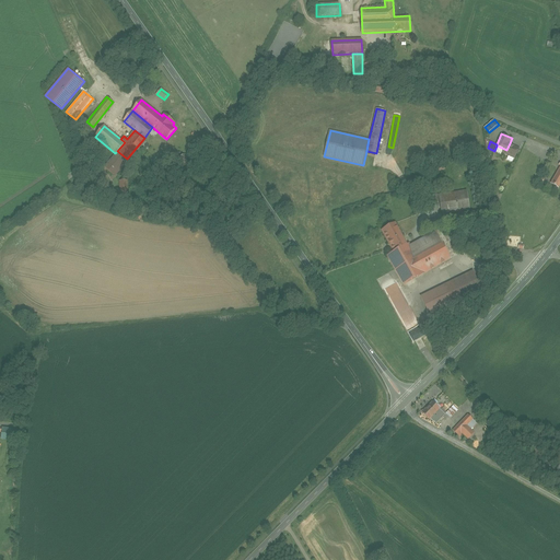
[(520,148),(510,143),(506,150),(504,149),(502,153),(515,159),(520,148)]
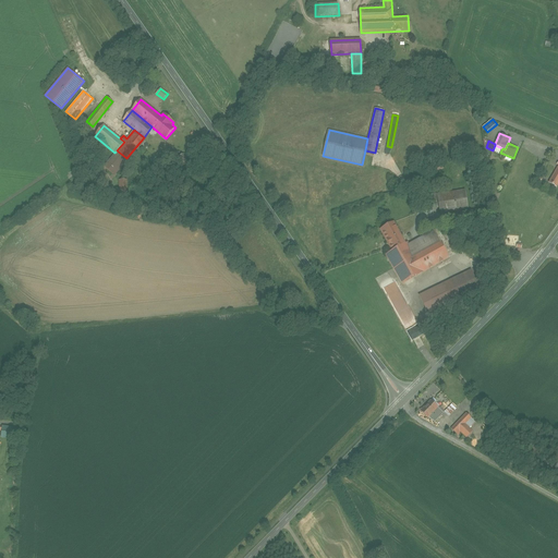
[(493,150),(486,147),(483,155),(489,158),(493,150)]
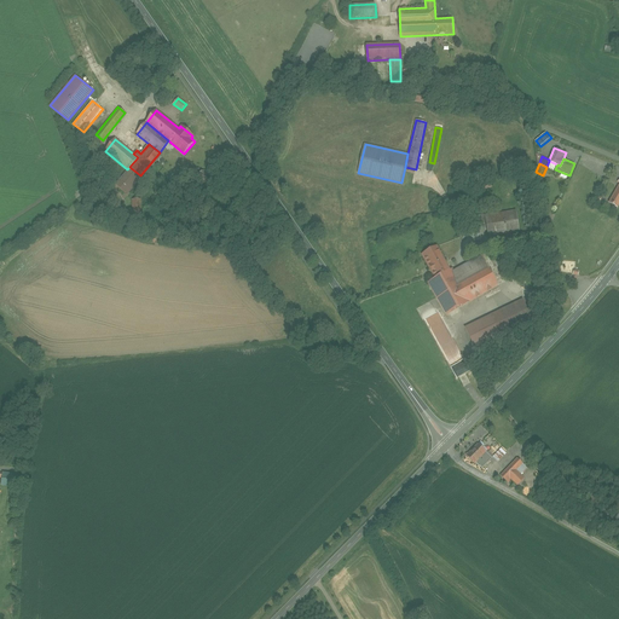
[(115,185),(127,195),(142,178),(140,175),(129,167),(127,169),(115,185)]
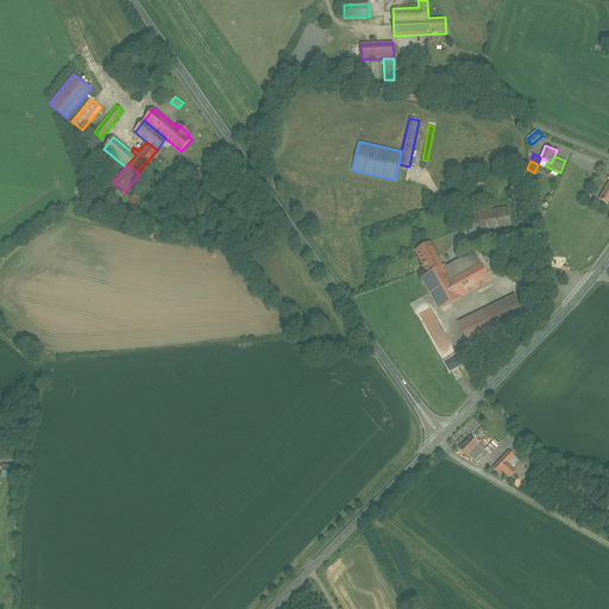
[(202,168),(194,173),(199,183),(207,179),(202,168)]
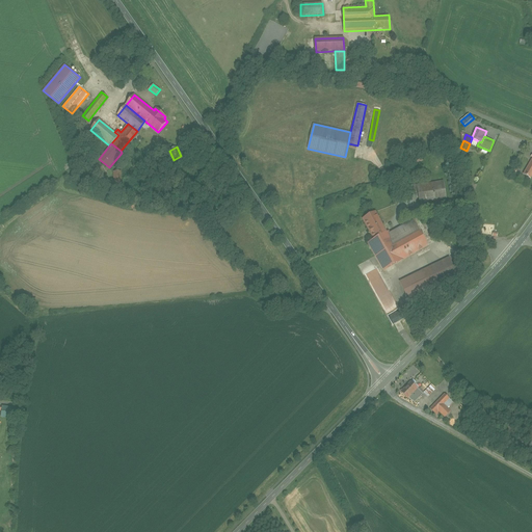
[(417,159),(413,161),(414,164),(425,160),(423,155),(416,157),(417,159)]
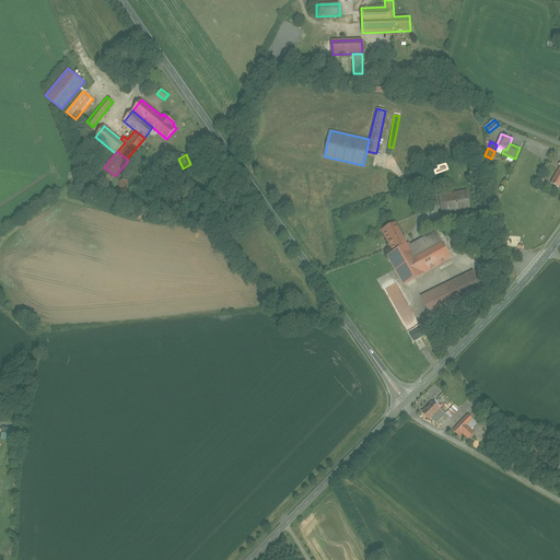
[(463,165),(452,171),(457,181),(467,176),(463,165)]
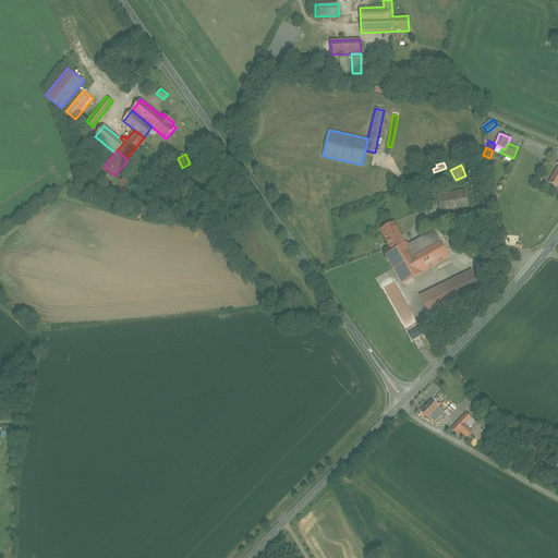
[(126,179),(119,180),(120,197),(128,196),(126,179)]
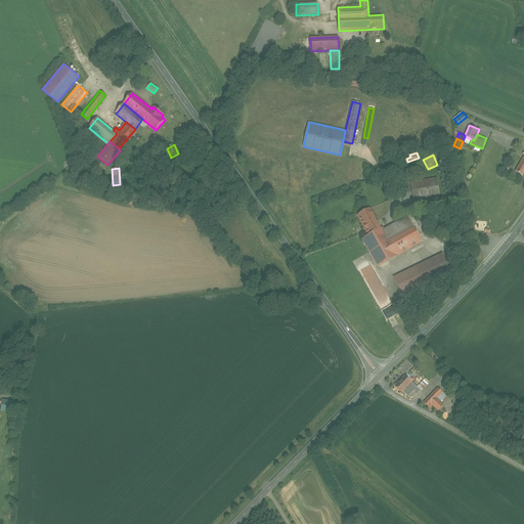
[(410,183),(413,199),(439,193),(436,178),(410,183)]
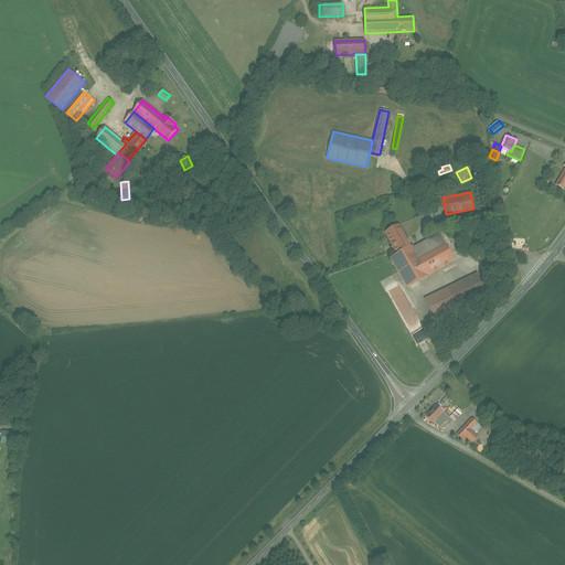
[(385,234),(397,254),(411,246),(400,226),(385,234)]
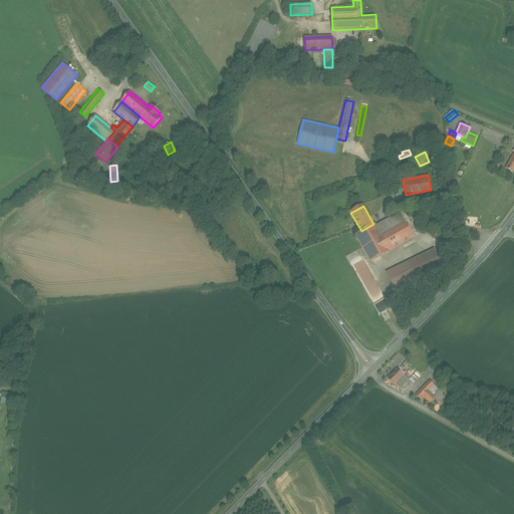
[(377,225),(392,250),(415,237),(400,212),(377,225)]
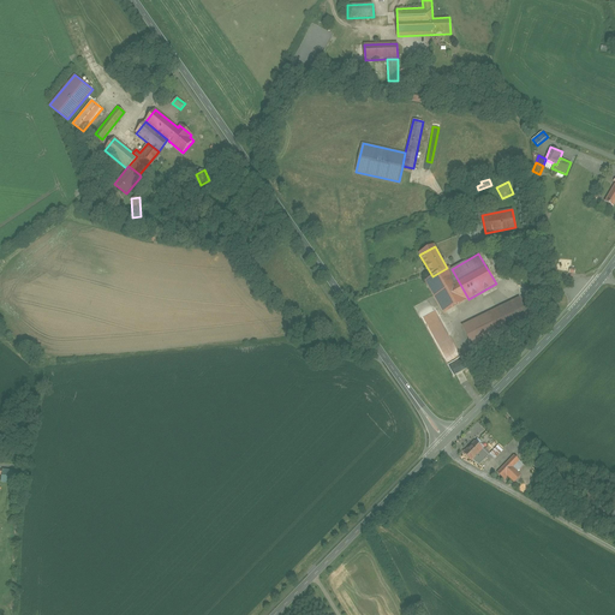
[(433,276),(425,280),(445,312),(469,299),(452,269),(451,267),(447,268),(433,276)]
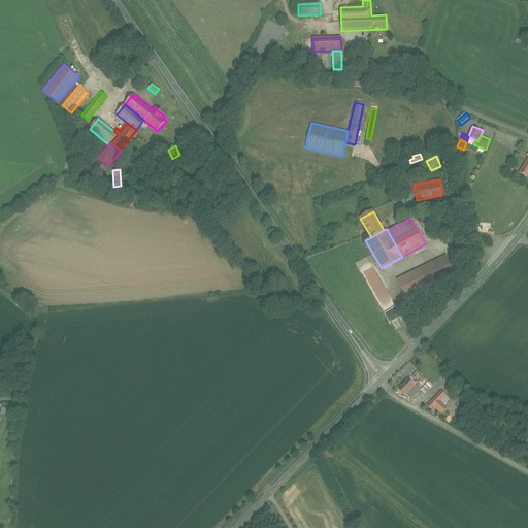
[(447,256),(398,279),(405,294),(454,270),(447,256)]
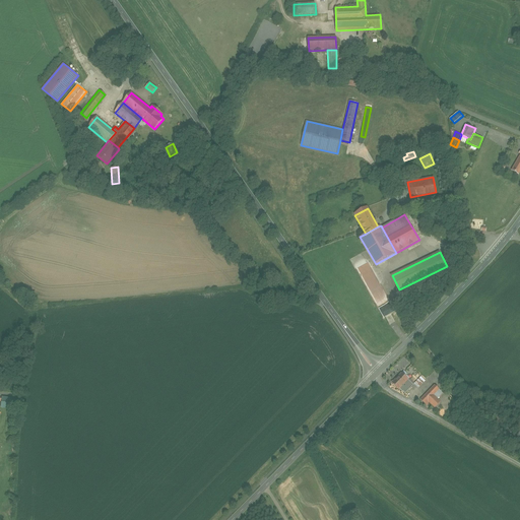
[(401,373),(392,383),(399,390),(400,389),(408,380),(401,373)]
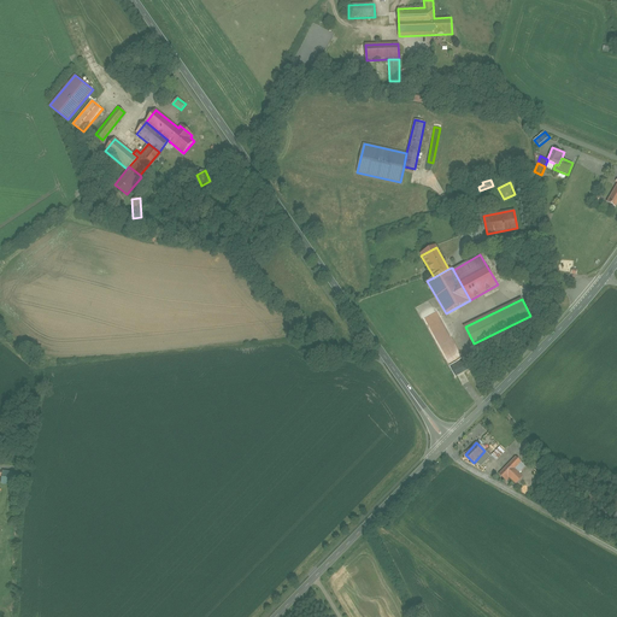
[(501,446),(493,456),(497,459),(506,451),(501,446)]
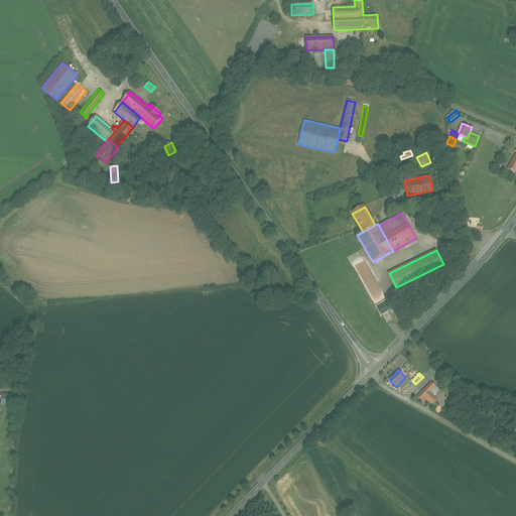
[(405,377),(397,386),(402,391),(411,382),(405,377)]
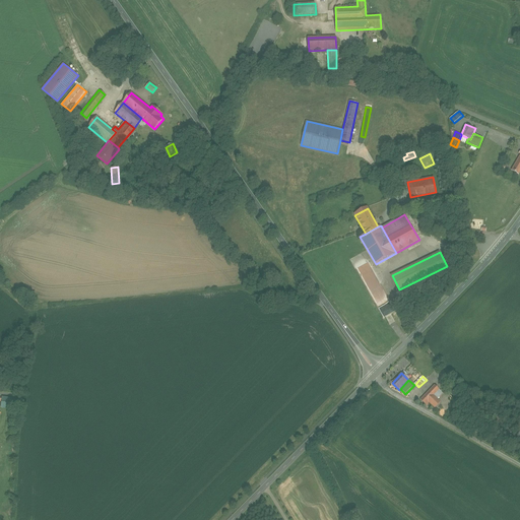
[(435,385),(420,400),(427,406),(430,403),(436,408),(441,402),(434,395),(440,390),(435,385)]
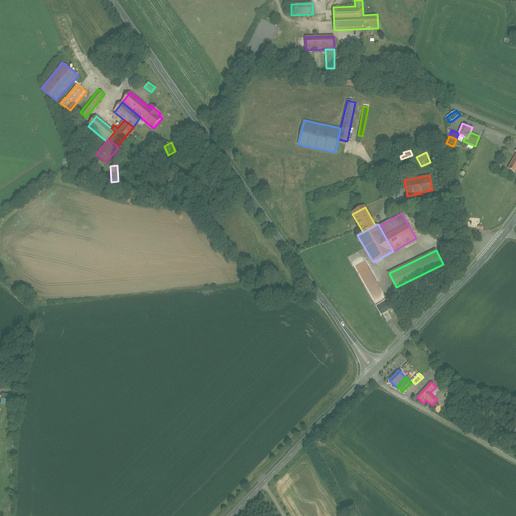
[(15,395),(2,394),(1,405),(14,406),(15,395)]
